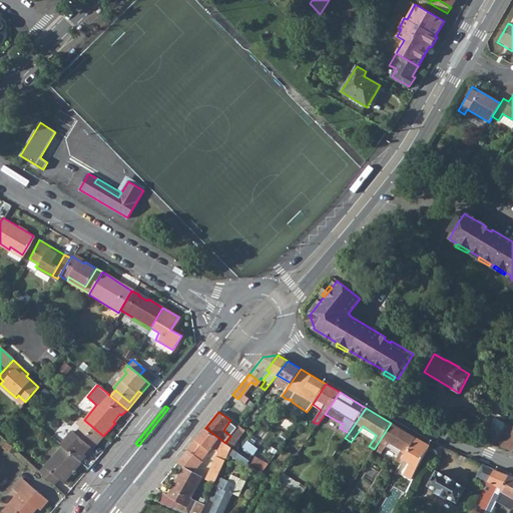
[(158,457),(161,460),(191,422),(188,420),(158,457)]
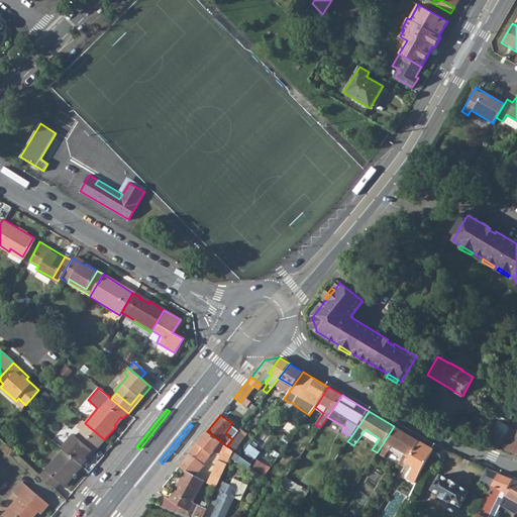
[(508,450),(516,453),(516,428),(515,428),(509,425),(503,438),(500,436),(494,447),(507,452),(508,450)]
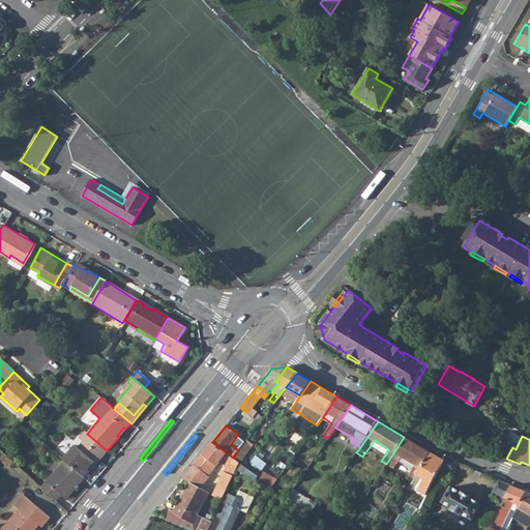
[(404,437),(387,463),(396,469),(403,459),(415,466),(409,475),(415,479),(417,474),(431,452),(404,437)]
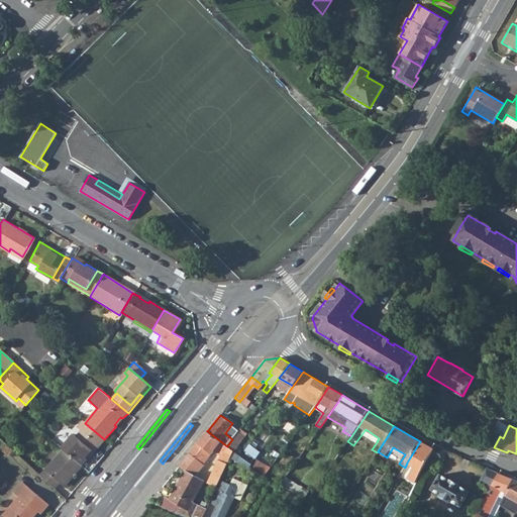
[(227,446),(231,450),(245,432),(239,428),(232,439),(227,446)]
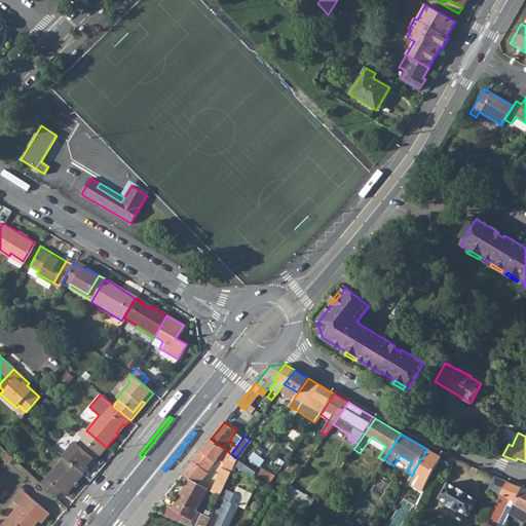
[(369,441),(383,450),(385,446),(372,437),(369,441)]
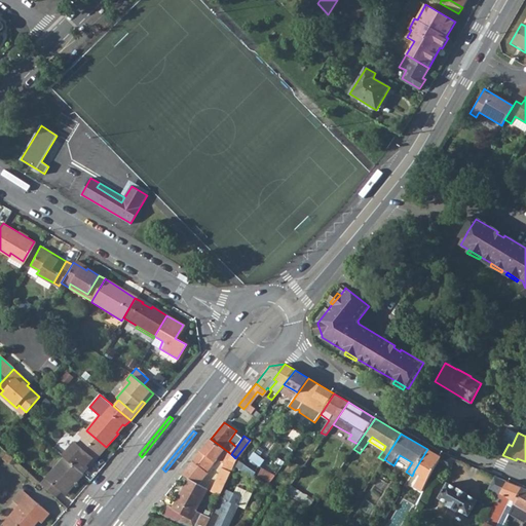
[(64,457),(82,475),(88,467),(85,465),(92,458),(95,461),(102,453),(83,438),(77,445),(74,442),(62,456),(64,457)]
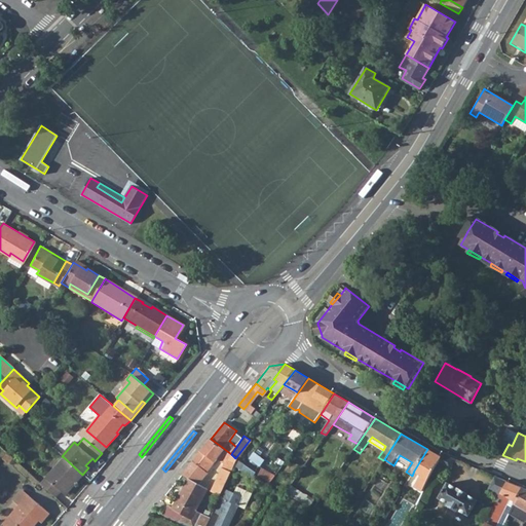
[(220,498),(226,484),(216,477),(207,472),(218,456),(234,467),(238,460),(235,458),(231,454),(211,439),(183,474),(188,478),(208,490),(220,498)]
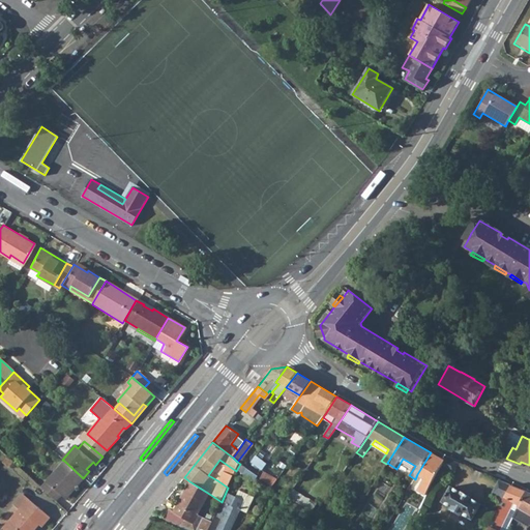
[(431,452),(417,474),(425,478),(418,490),(427,495),(432,482),(440,467),(444,461),(431,452)]
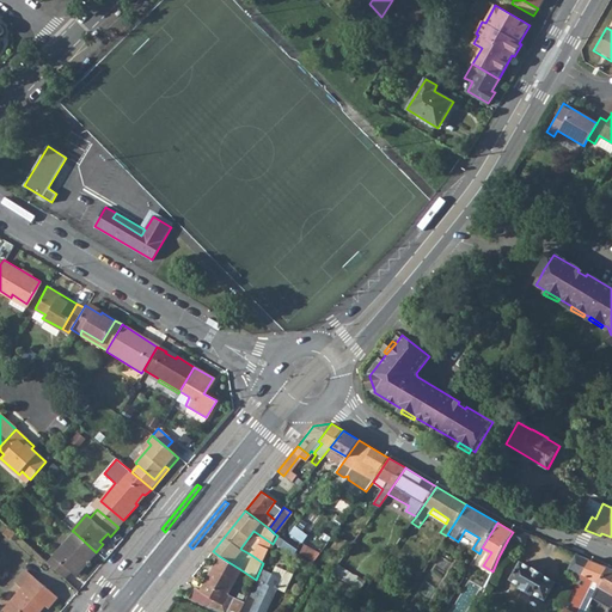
[(513,532),(508,539),(524,548),(531,534),(515,527),(513,532)]
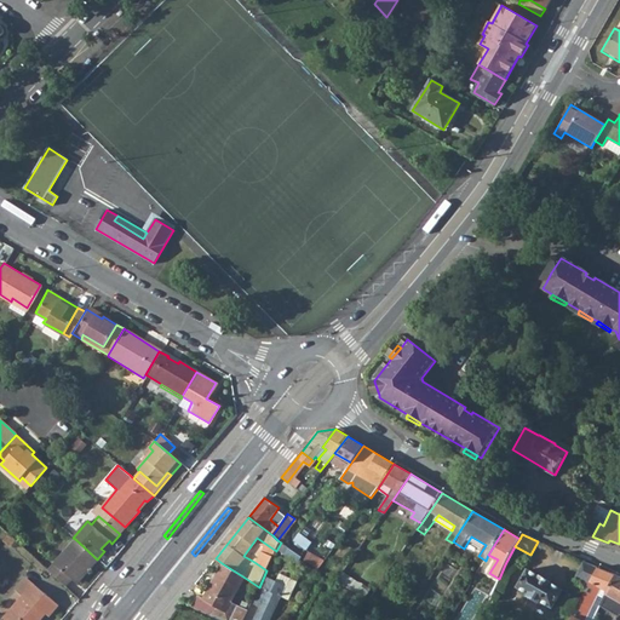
[(97,560),(75,539),(49,569),(64,584),(70,578),(75,583),(81,574),(82,577),(97,560)]
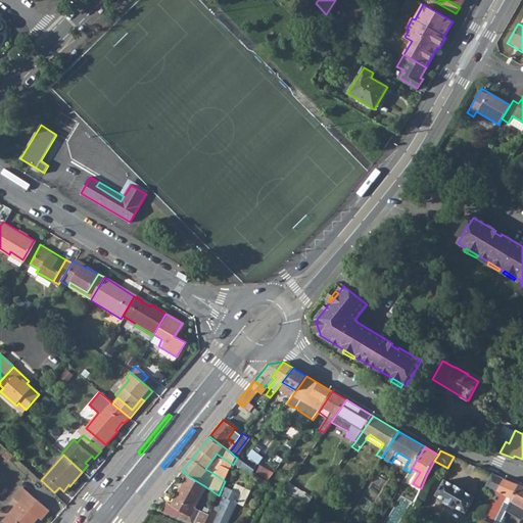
[(377,465),(381,458),(376,455),(371,462),(377,465)]
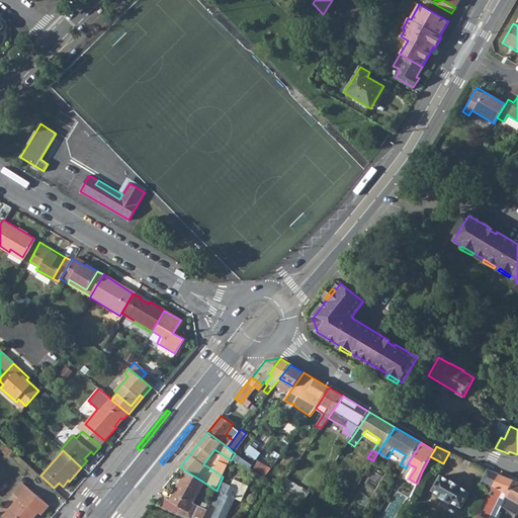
[(231,460),(249,470),(251,467),(252,465),(235,453),(231,460)]
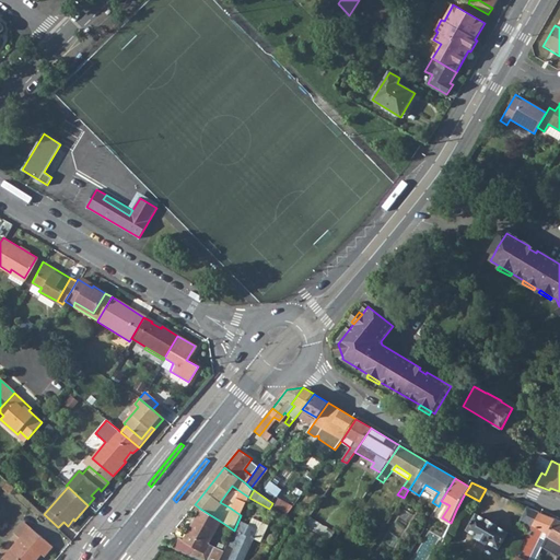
[(236,498),(230,508),(241,515),(246,504),(236,498)]
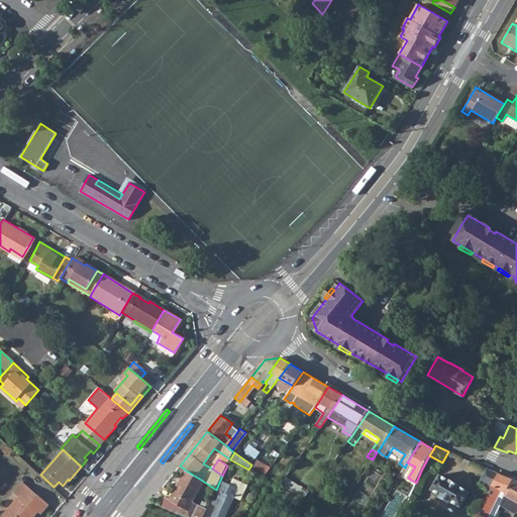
[(480,481),(491,488),(499,474),(487,469),(480,481)]
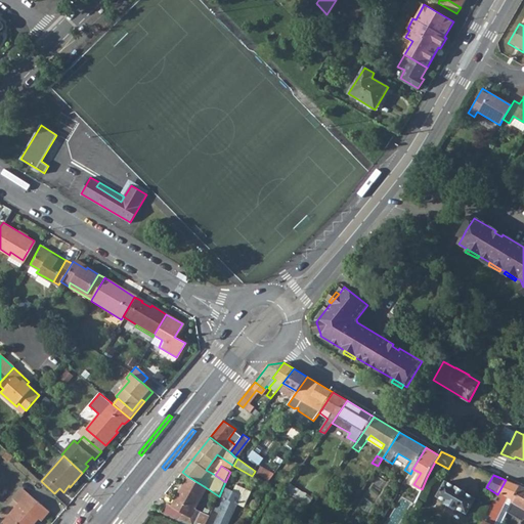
[(207,488),(187,476),(171,506),(167,503),(162,512),(190,523),(204,523),(210,516),(208,515),(213,506),(205,500),(201,508),(197,505),(207,488)]
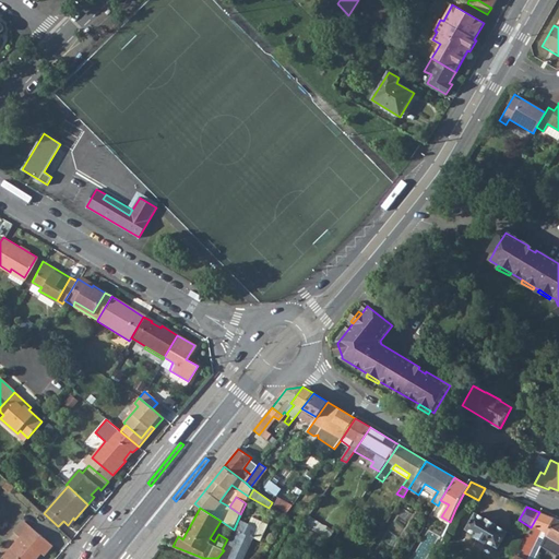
[(514,558),(524,558),(527,556),(528,556),(532,552),(536,557),(546,536),(556,519),(539,512),(531,527),(514,558)]
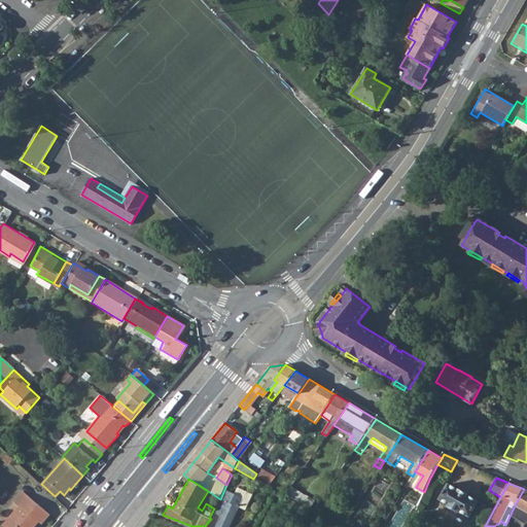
[(460,511),(469,517),(479,501),(467,495),(468,494),(459,489),(459,490),(448,484),(440,498),(450,504),(450,507),(458,513),(460,511)]
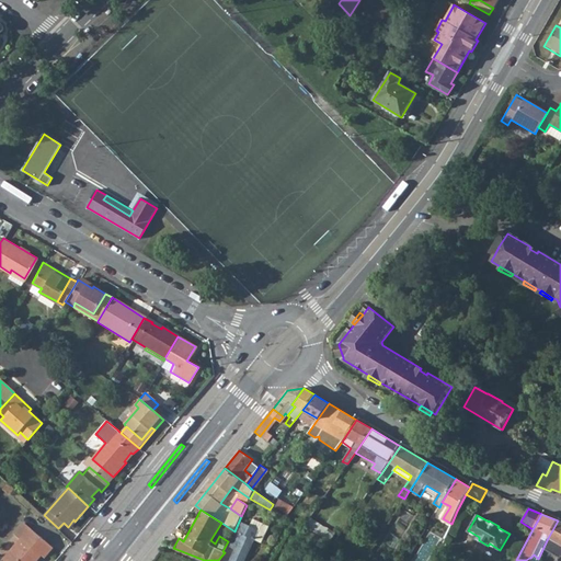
[(306,524),(319,533),(323,526),(310,517),(306,524)]
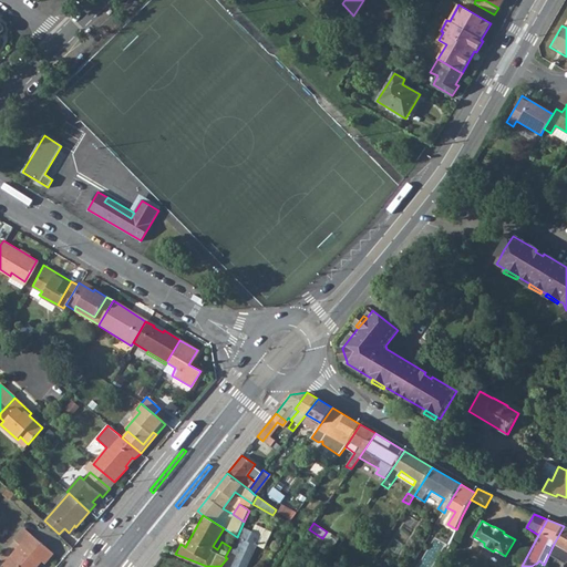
[(272,532),(256,524),(253,532),(245,527),(233,552),(237,554),(230,566),(245,566),(257,545),(265,548),(272,532)]
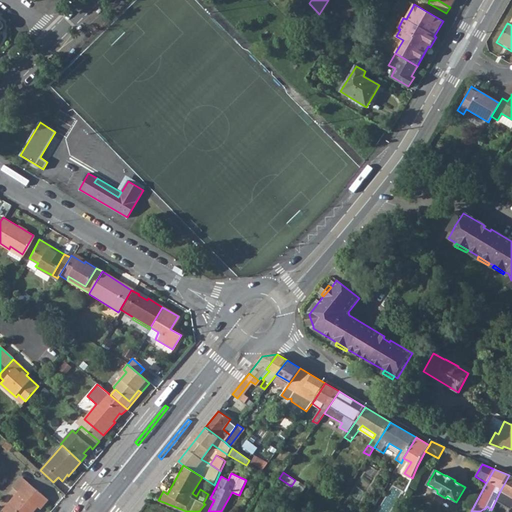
[(511,476),(509,475),(500,491),(511,496),(511,501),(510,505),(511,507),(511,506),(511,476)]
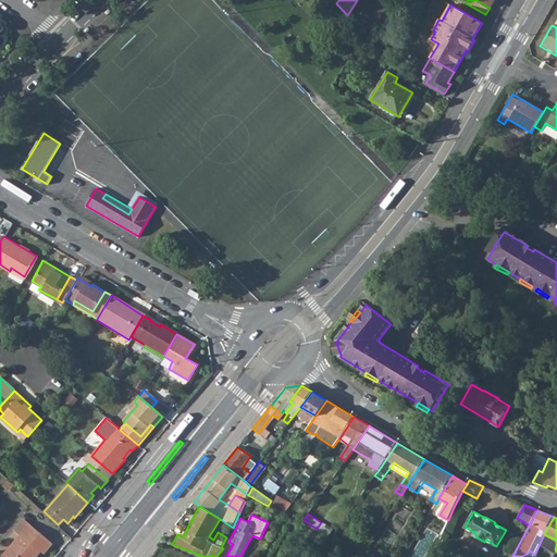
[(21,536),(10,547),(13,551),(5,556),(35,556),(40,551),(44,553),(51,544),(25,519),(14,531),(21,536)]
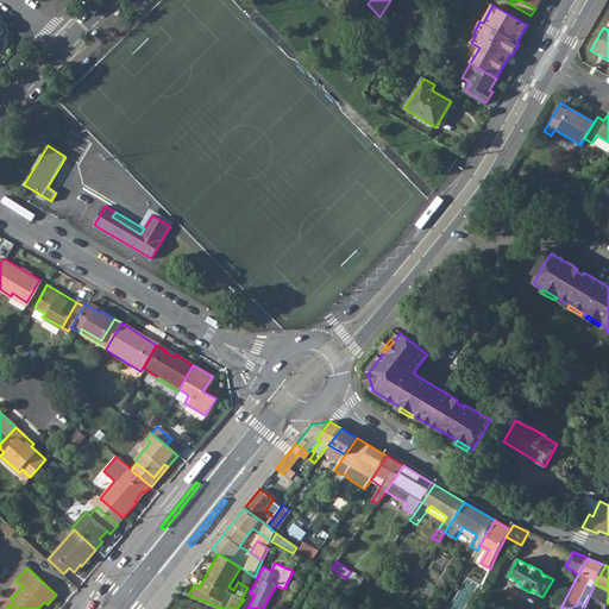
[(1,608),(6,608),(14,602),(11,598),(1,608)]
